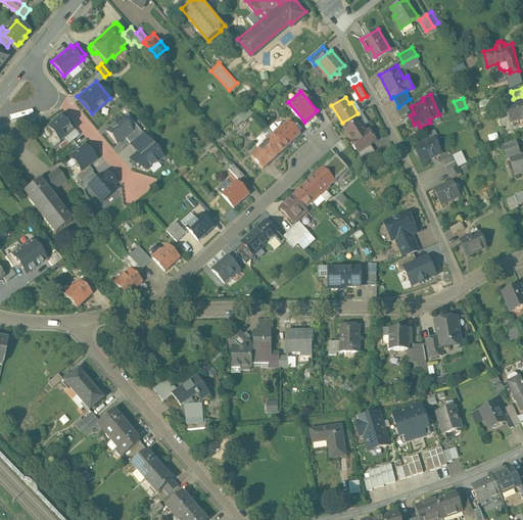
[(522,99),(506,104),(510,121),(522,115),(522,99)]
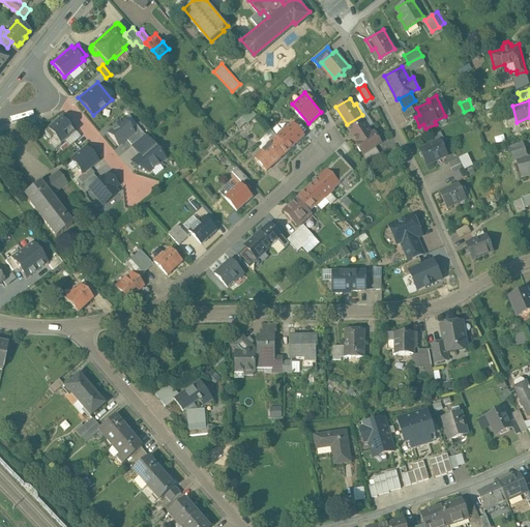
[(411,105),(402,111),(405,117),(415,112),(411,105)]
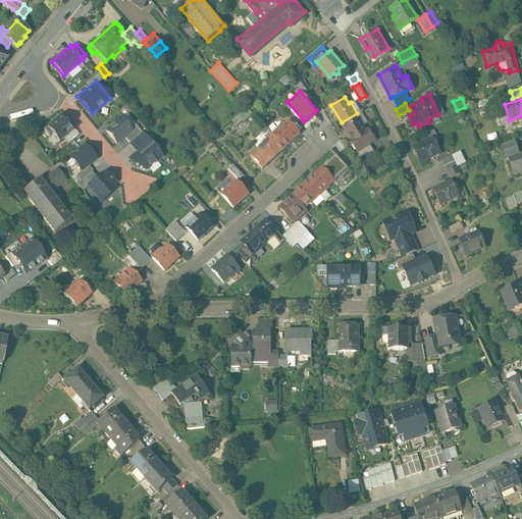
[(247,105),(238,113),(243,118),(244,119),(252,111),(247,105)]
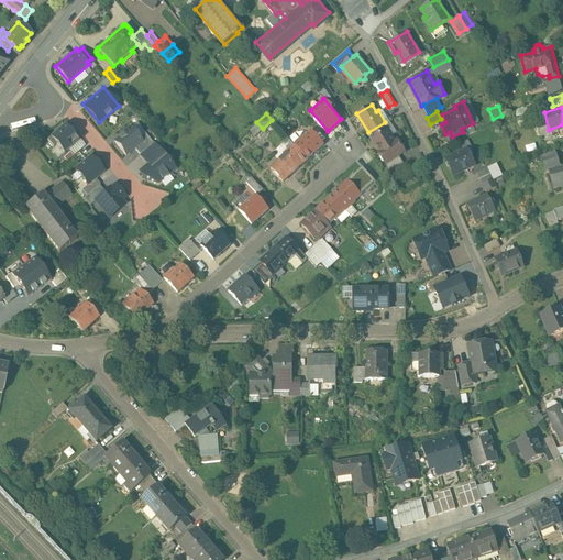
[(64,121),(44,135),(63,160),(81,145),(64,121)]
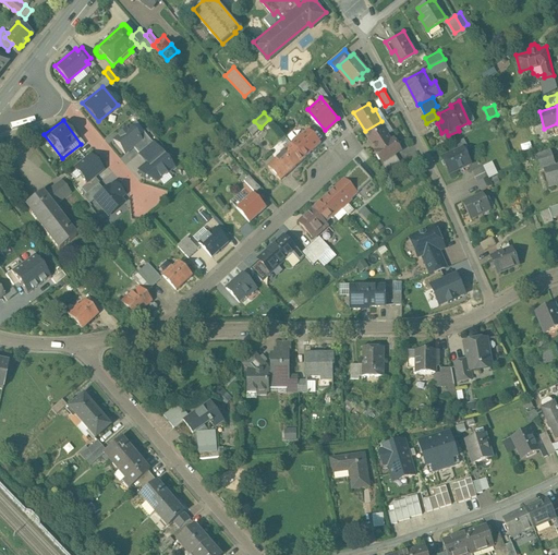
[(381,121),(365,131),(376,148),(377,151),(376,154),(378,157),(381,157),(383,159),(395,152),(400,148),(393,137),(391,139),(388,132),(389,132),(381,120),(381,121)]
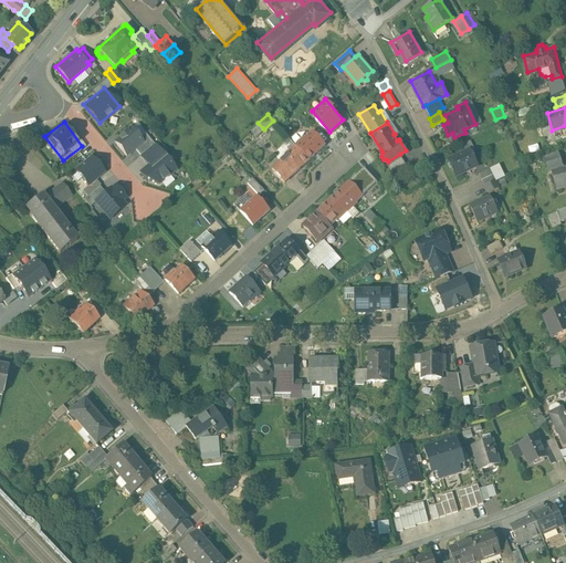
[(127,123),(111,134),(125,155),(140,144),(127,123)]
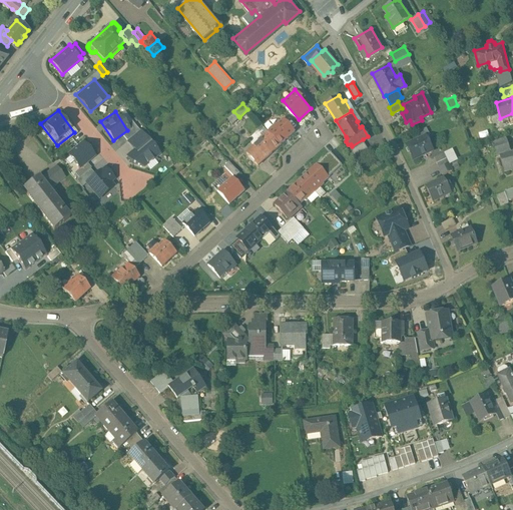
[(233,111),(227,117),(232,121),(238,116),(233,111)]
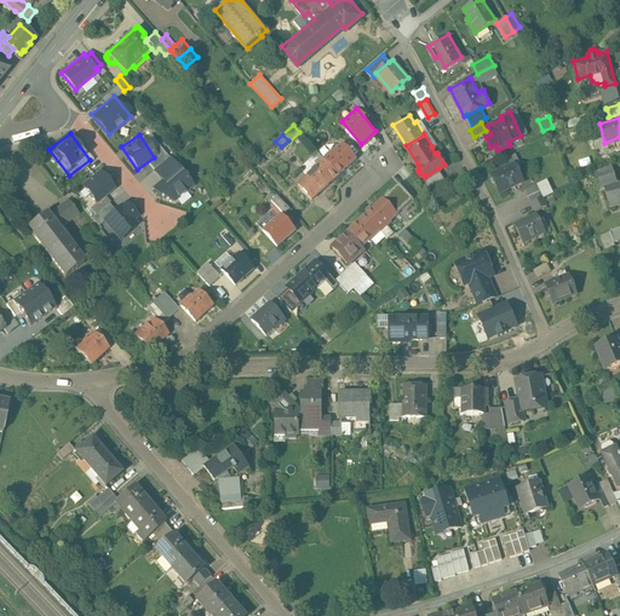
[(356,156),(342,142),(336,148),(334,147),(323,157),(338,173),(356,156)]
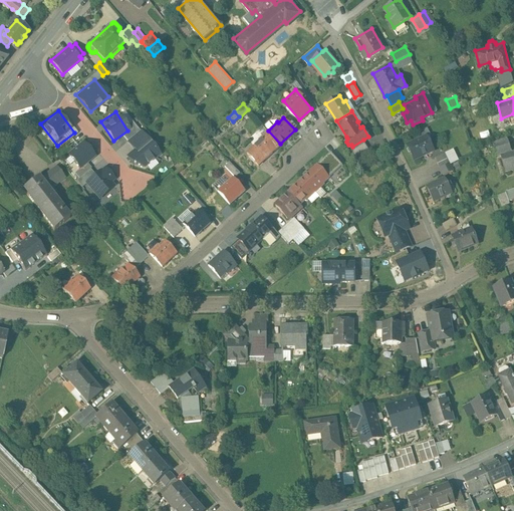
[(427,126),(420,131),(423,136),(427,134),(430,133),(427,126)]
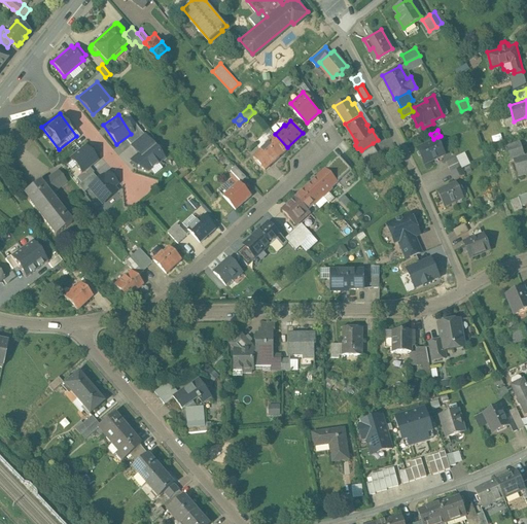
[(146,132),(126,149),(144,172),(166,155),(146,132)]
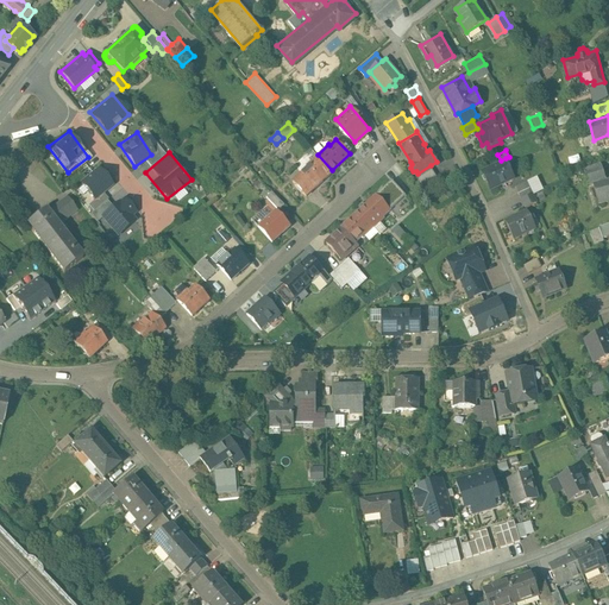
[(318,155),(307,164),(308,165),(301,171),(293,180),(307,194),(315,186),(314,186),(332,170),(318,155)]
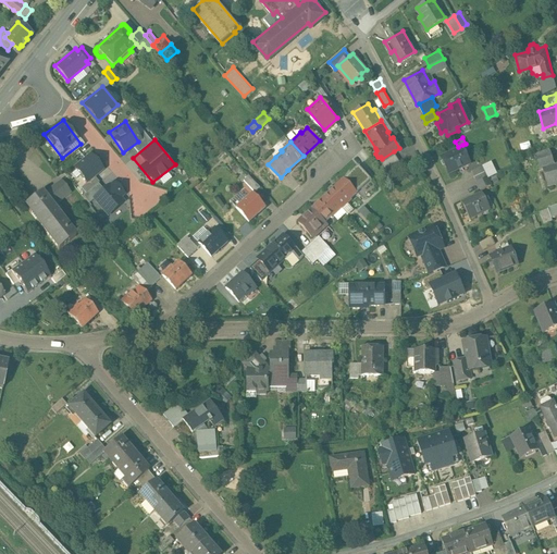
[(458,147),(441,155),(448,171),(470,161),(462,145),(458,147)]
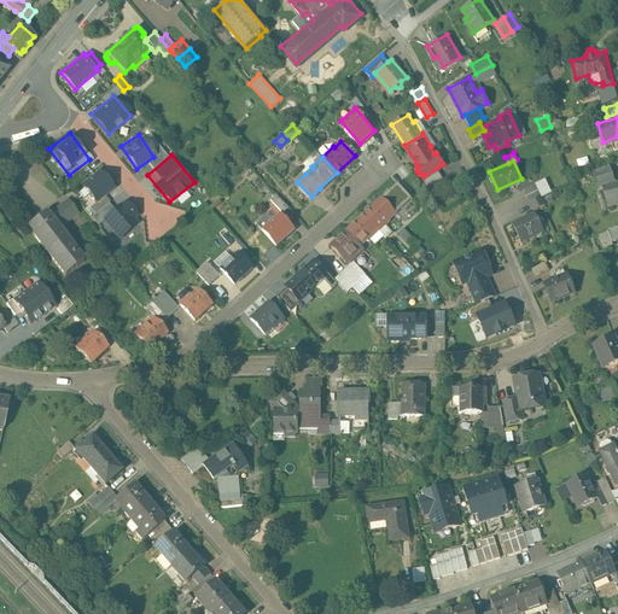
[(610,164),(604,167),(594,171),(598,185),(613,180),(610,164)]
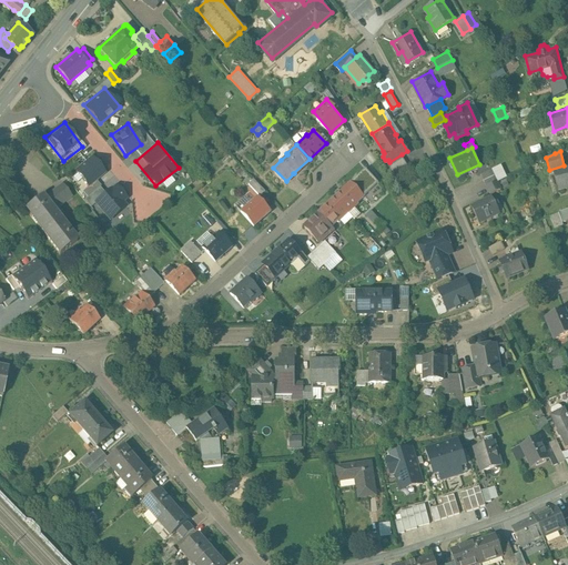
[(75,168),(89,183),(104,170),(91,154),(75,168)]
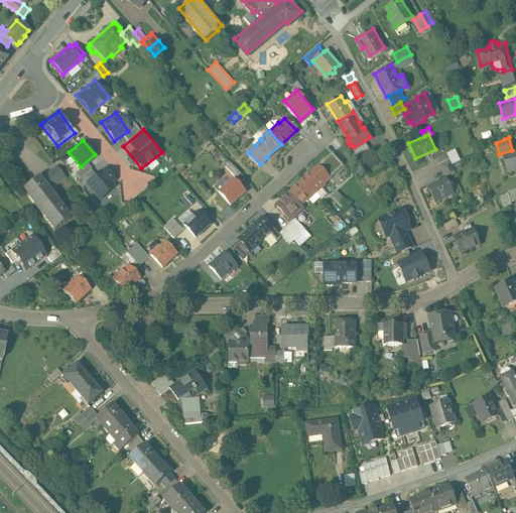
[(371,150),(365,140),(354,147),(360,157),(371,150)]
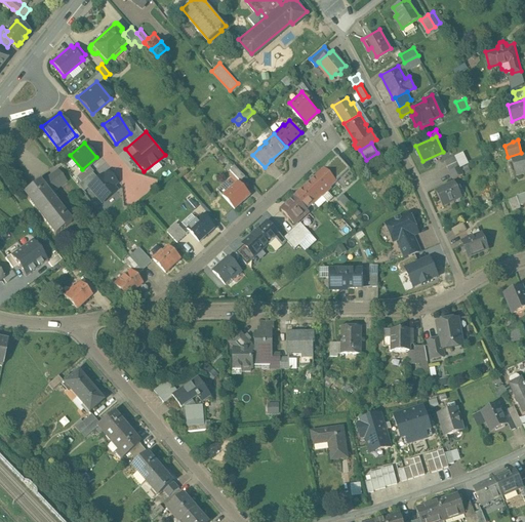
[(522,155),(513,157),(517,173),(524,170),(524,153),(521,155),(522,155)]
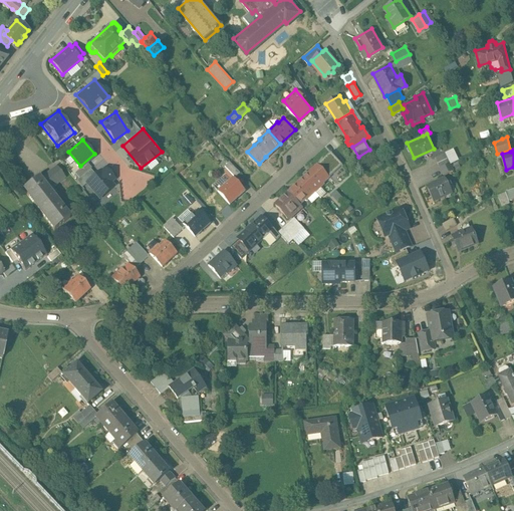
[(342,164),(330,151),(317,163),(329,176),(342,164)]
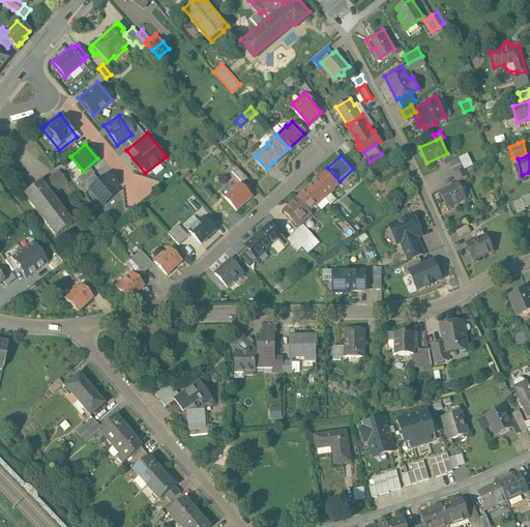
[(465,167),(460,155),(448,160),(453,172),(464,167),(465,167)]
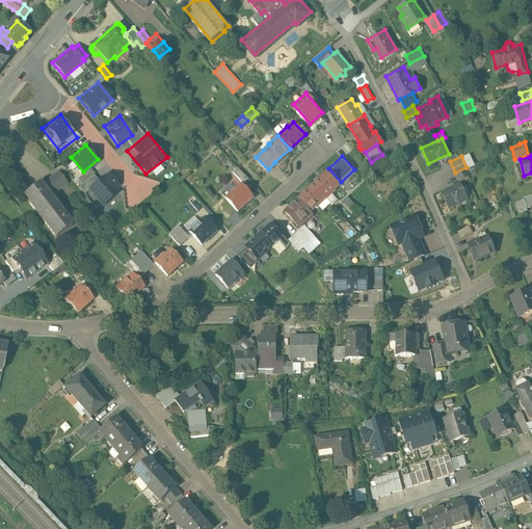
[(248,177),(238,165),(233,170),(243,182),(248,177)]
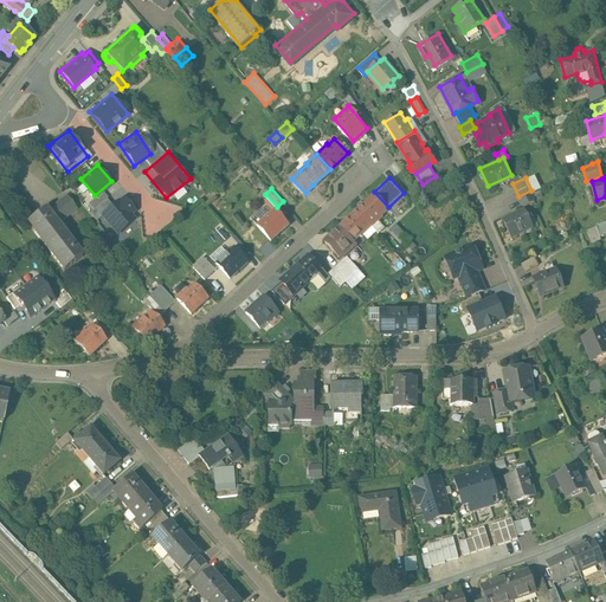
[(530,191),(519,196),(523,205),(534,199),(530,191)]
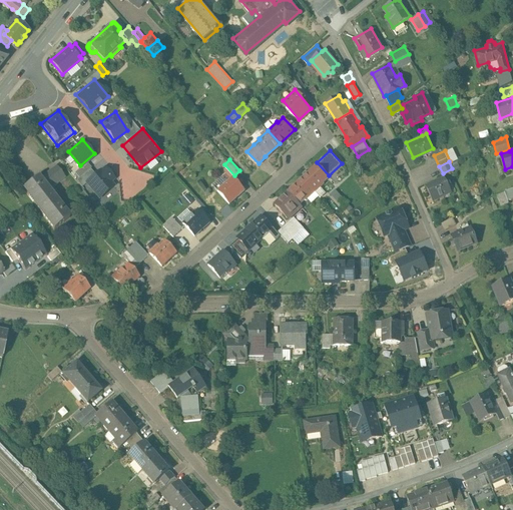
[(329,175),(317,162),(303,176),(315,189),(324,181),(323,180),(329,175)]
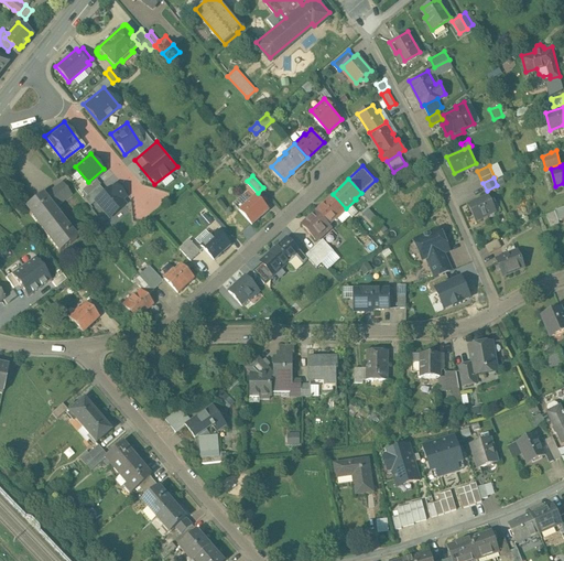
[(53,186),(44,193),(42,191),(25,204),(60,249),(77,236),(53,205),(72,192),(62,180),(53,186)]
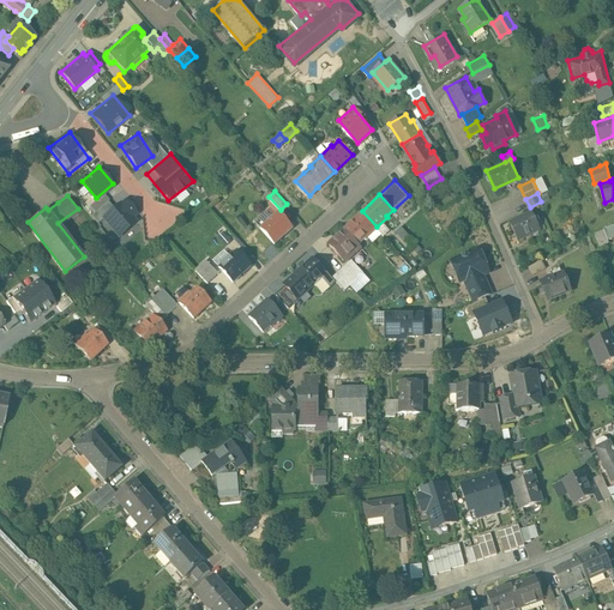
[(121,195),(98,212),(120,243),(144,227),(121,195)]
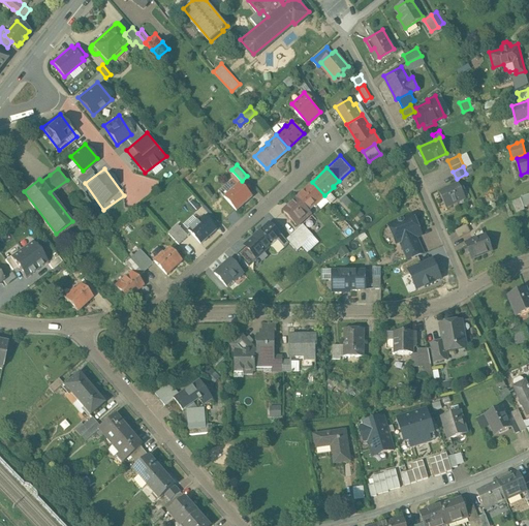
[(458,181),(439,190),(446,205),(465,196),(458,181)]
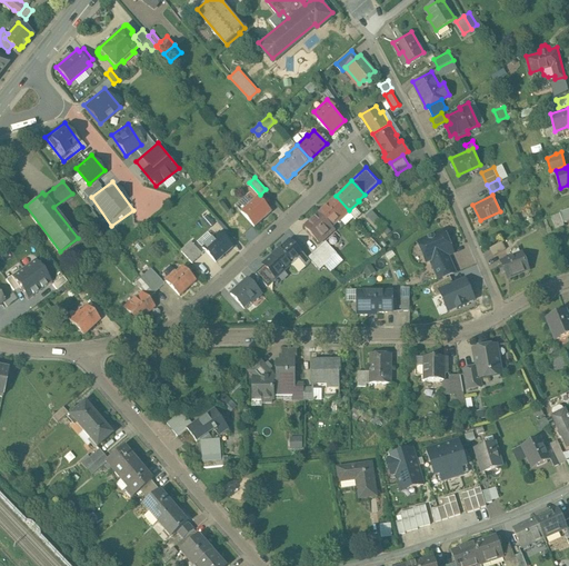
[(259,196),(252,201),(251,200),(241,209),(255,224),(271,209),(259,196)]
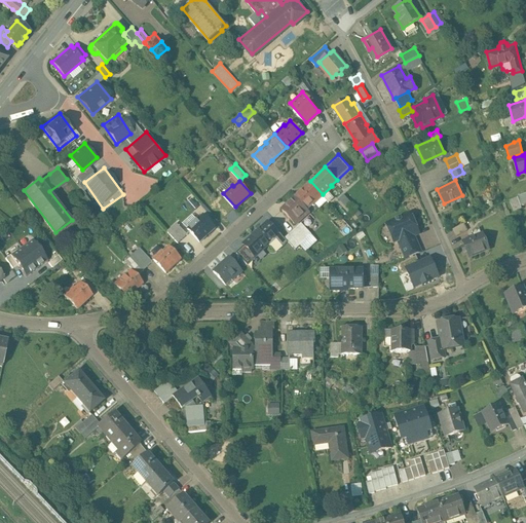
[(323,194),(310,181),(295,194),(306,208),(312,201),(313,202),(323,194)]
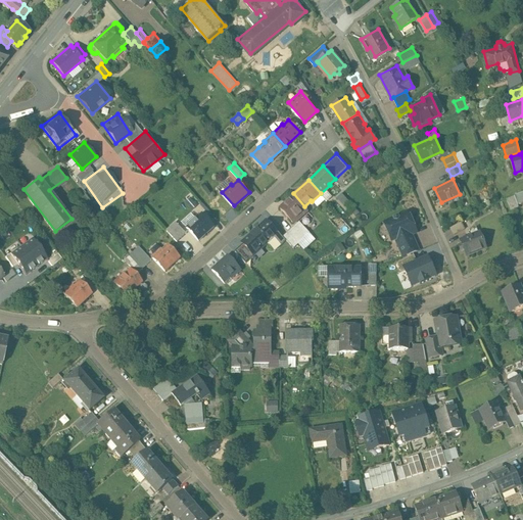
[(173,185),(168,190),(174,196),(179,191),(173,185)]
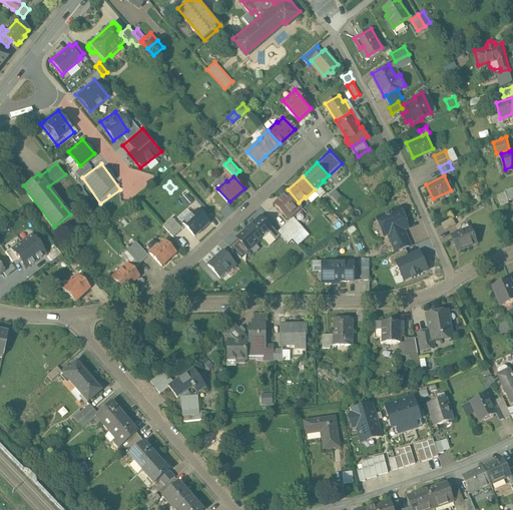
[(512,185),(504,189),(505,190),(508,198),(512,196),(512,185)]
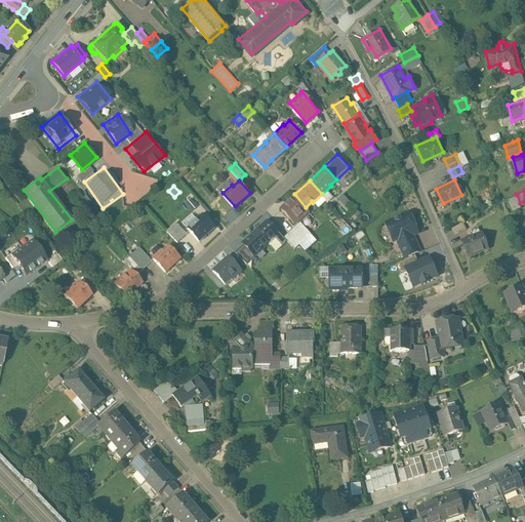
[(345,191),(340,196),(348,204),(353,199),(345,191)]
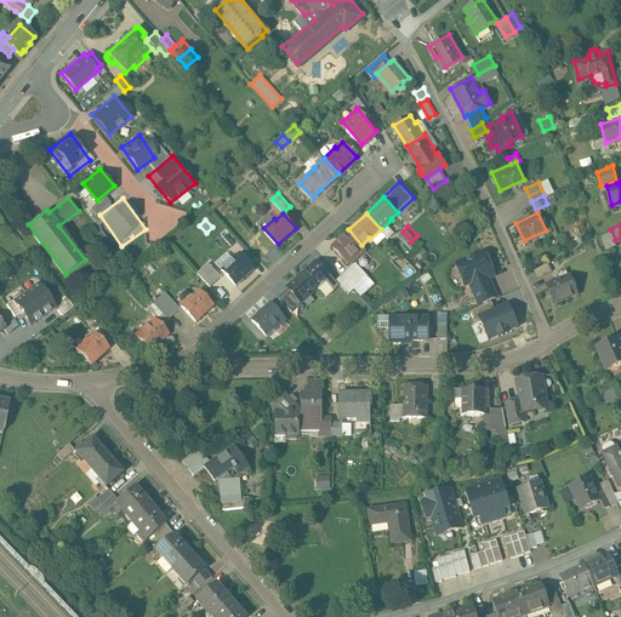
[(348,229),(332,244),(349,262),(365,247),(362,245),(348,229)]
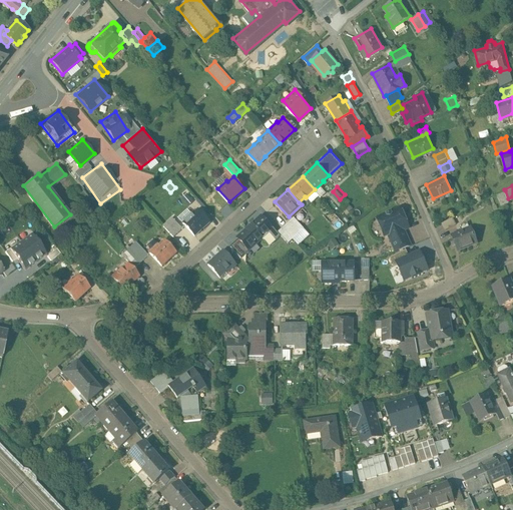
[(505,190),(496,193),(500,204),(508,201),(508,198),(505,190)]
